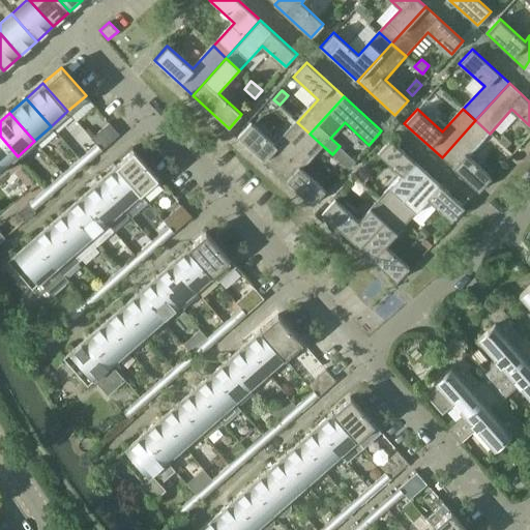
[(469,156),(490,134),(475,120),(442,157),(478,192),(492,177),(469,156)]
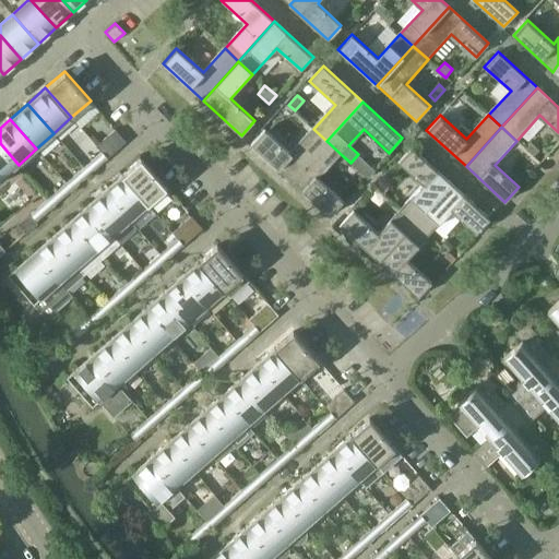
[(102,153),(107,158),(127,142),(115,129),(96,146),(102,153)]
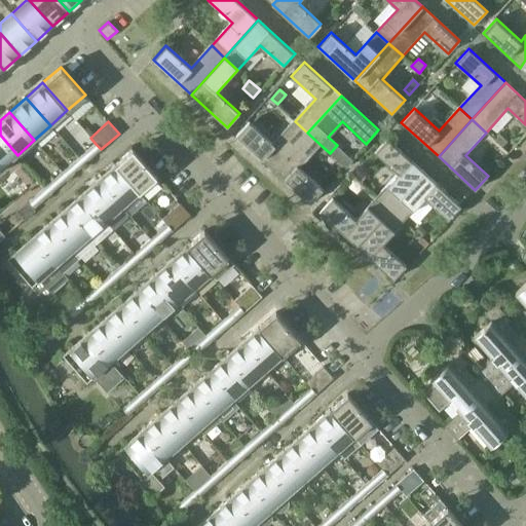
[(273,170),(307,133),(295,121),(274,144),(250,121),(236,136),(273,170)]
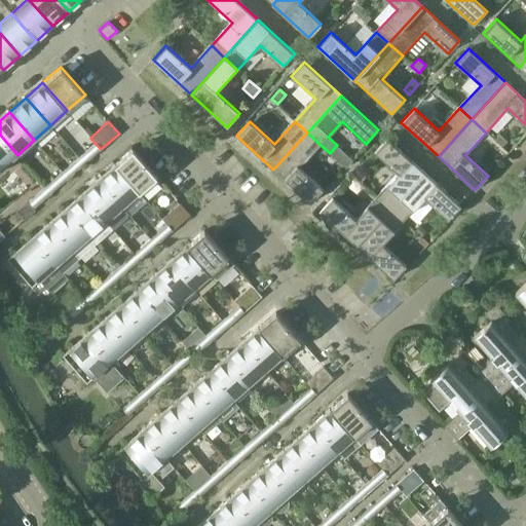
[(300,168),(322,146),(307,133),(273,170),(310,203),(324,189),(300,168)]
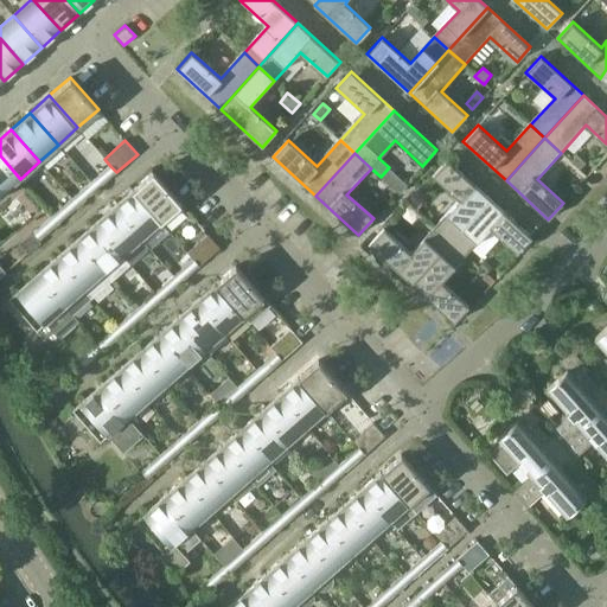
[(0,196),(20,179),(0,155),(0,196)]
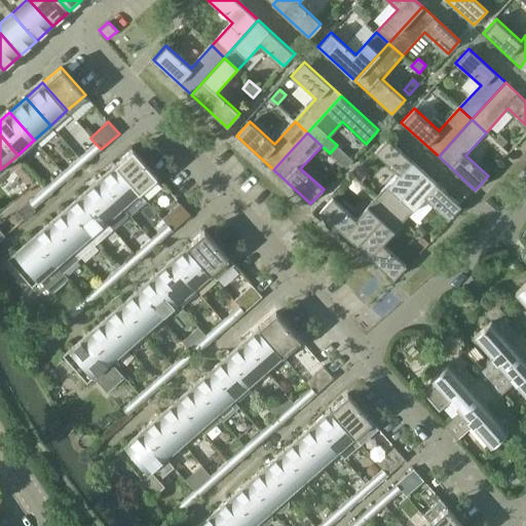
[(500,135),(495,140),(502,147),(508,142),(500,135)]
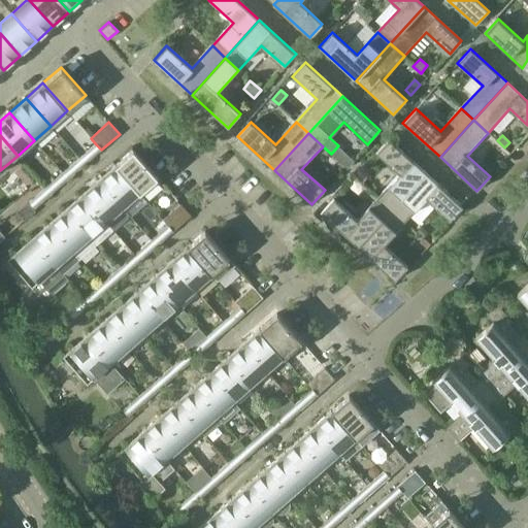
[(391,209),(425,172),(387,138),(373,153),(399,175),(378,198),(391,209)]
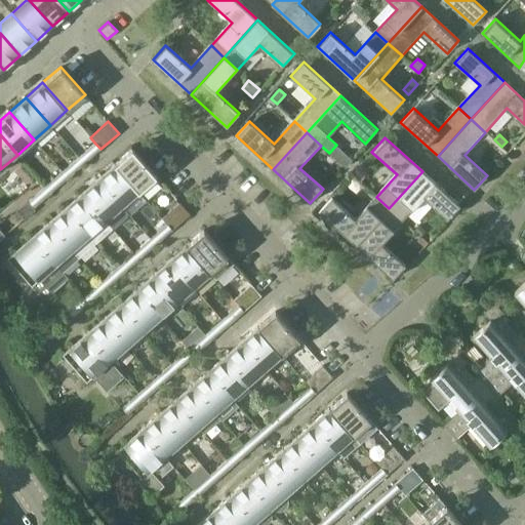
[(78,159),(83,164),(101,149),(95,144),(78,159)]
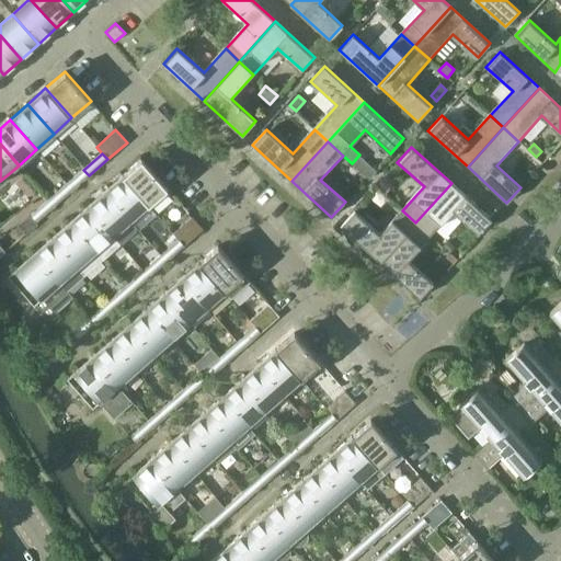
[(148,205),(168,189),(141,159),(123,175),(148,205)]
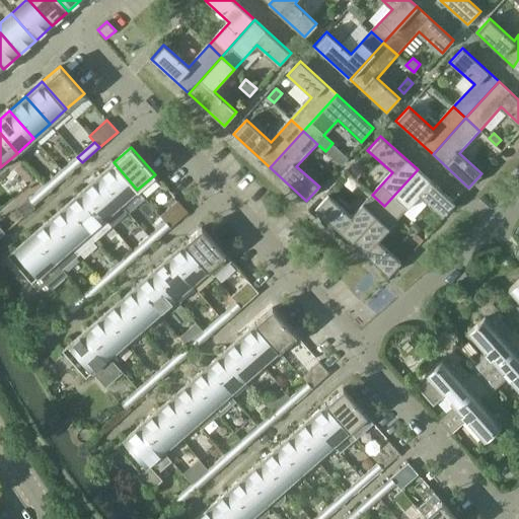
[(341,150),(332,158),(342,166),(349,158),(348,157),(341,150)]
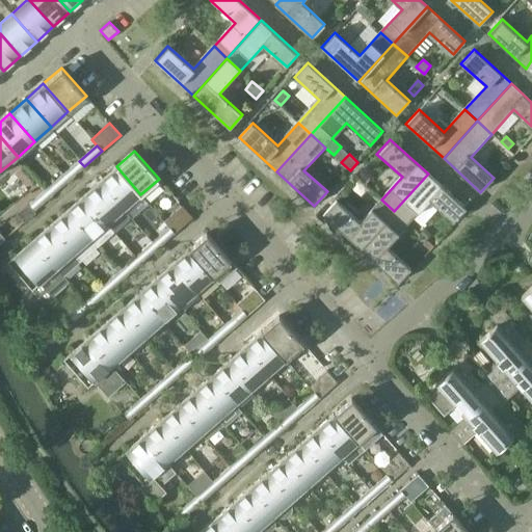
[(62,176),(68,181),(84,166),(79,161),(62,176)]
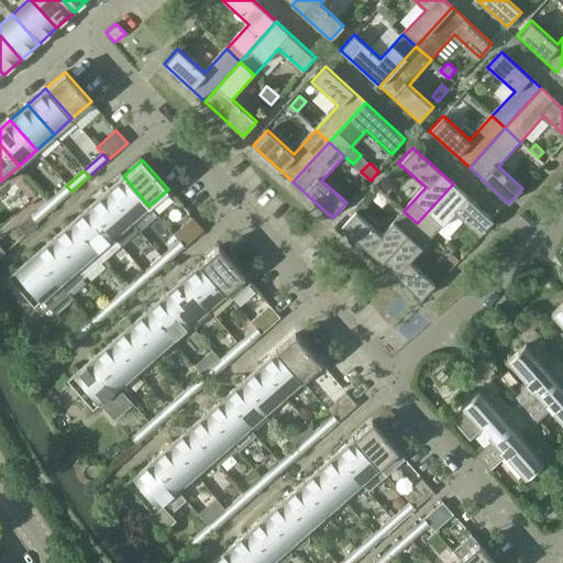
[(123,176),(105,192),(131,222),(148,206),(123,176)]
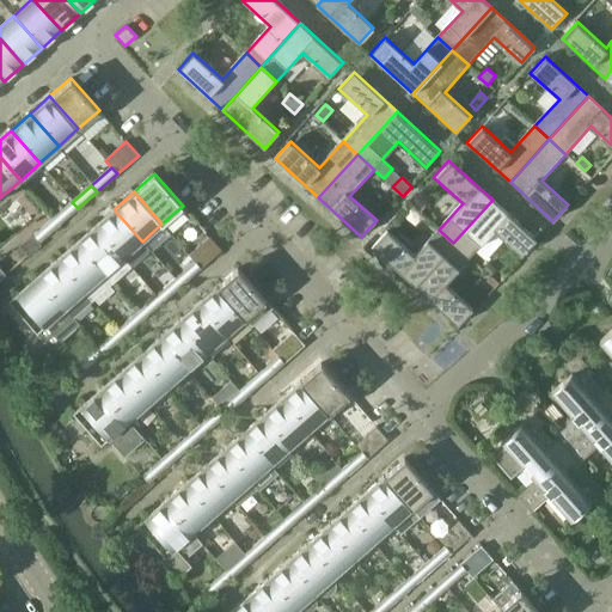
[(418,196),(414,203),(422,212),(428,206),(418,196)]
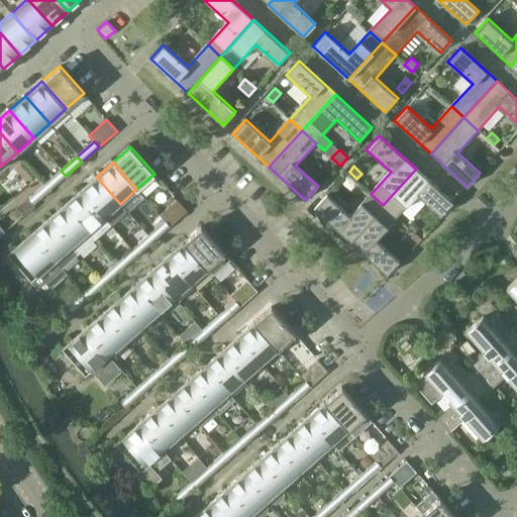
[(416,169),(383,205),(396,217),(417,194),(440,215),(452,202),(416,169)]
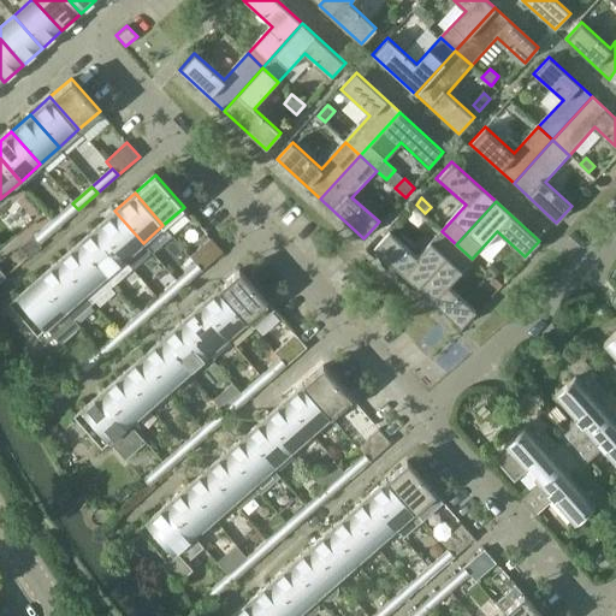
[(72,203),(53,220),(59,226),(78,209),(72,203)]
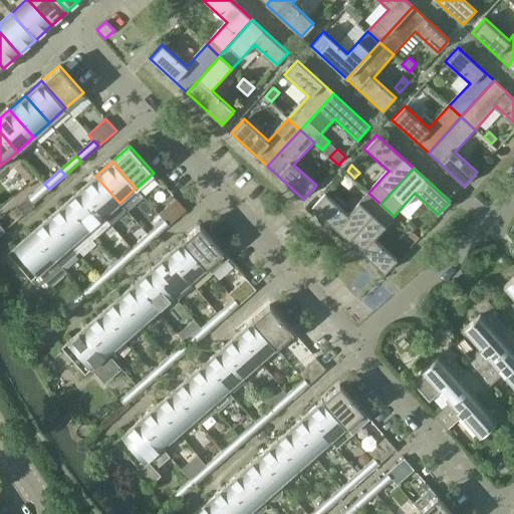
[(126,211),(119,203),(95,176),(78,190),(103,217),(110,225),(126,211)]
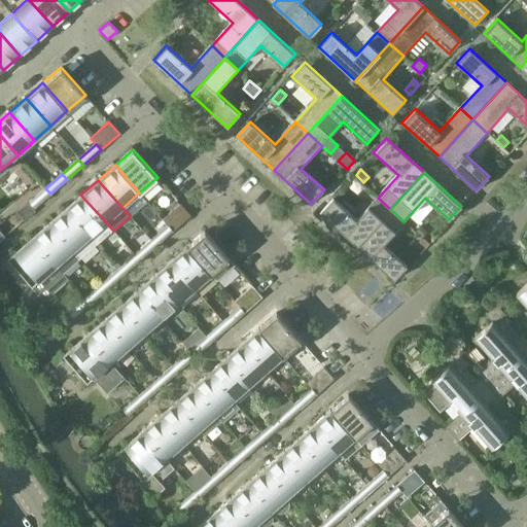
[(35,208),(50,194),(45,188),(30,203),(35,208)]
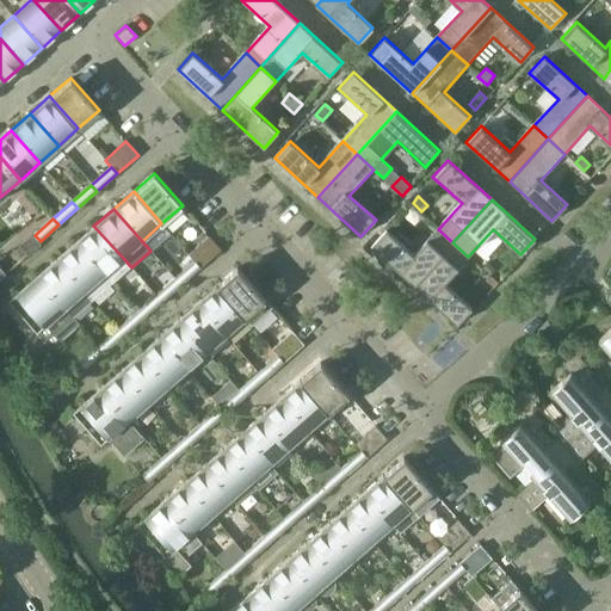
[(131,267),(123,258),(93,226),(74,244),(111,285),(131,267)]
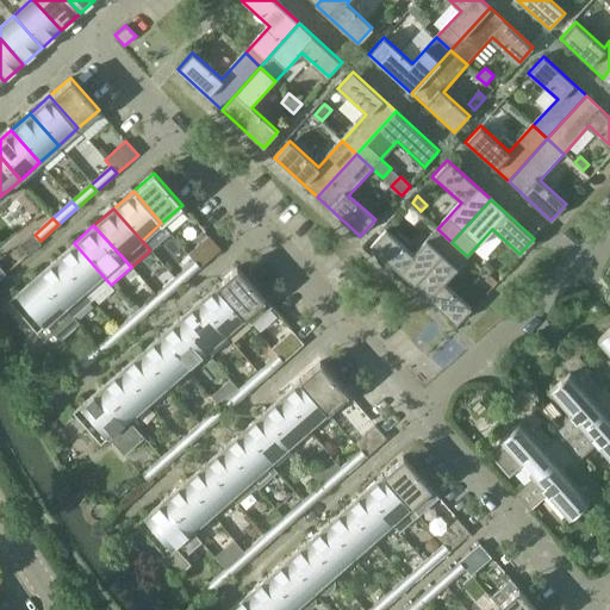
[(371,246),(412,285),(452,242),(437,229),(415,255),(385,229),(371,246)]
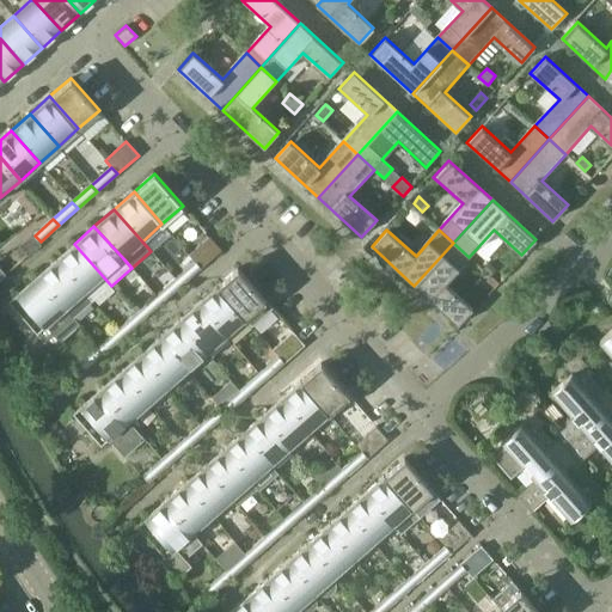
[(20,245),(28,254),(40,244),(32,237),(20,245)]
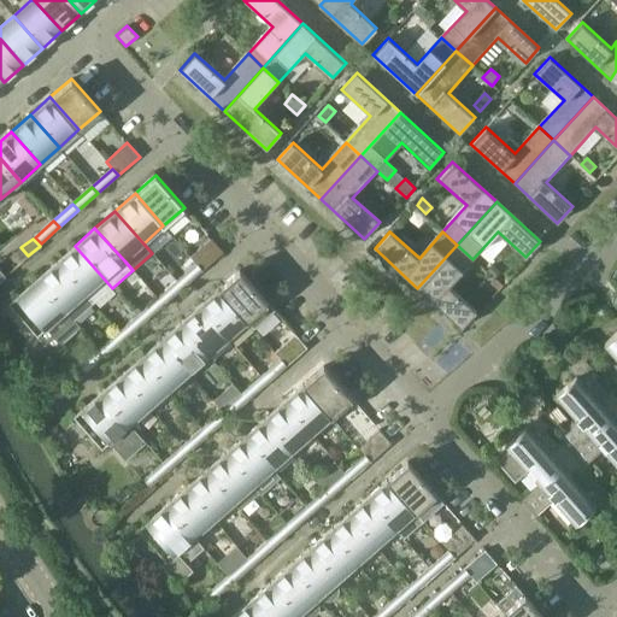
[(191,257),(195,263),(203,270),(223,252),(211,239),(191,257)]
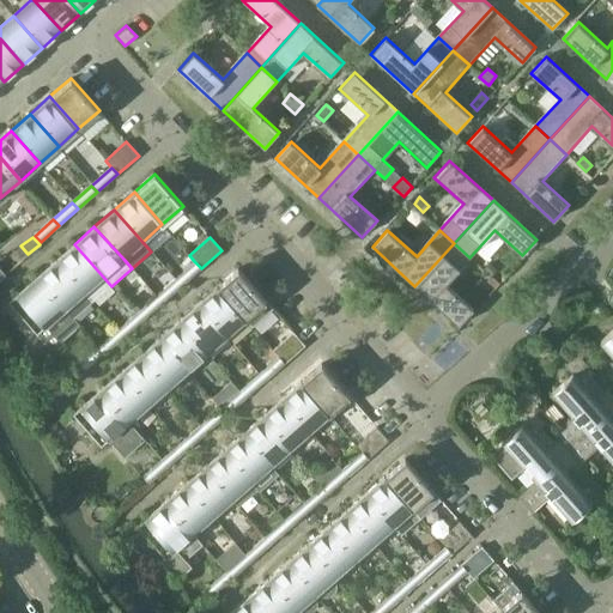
[(469,258),(454,243),(414,286),(459,326),(473,309),(447,284),(469,258)]
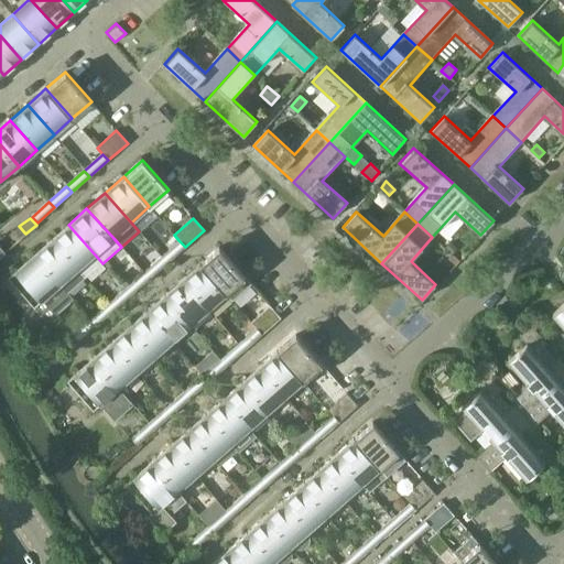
[(51,240),(77,270),(85,279),(102,263),(68,225),(51,240)]
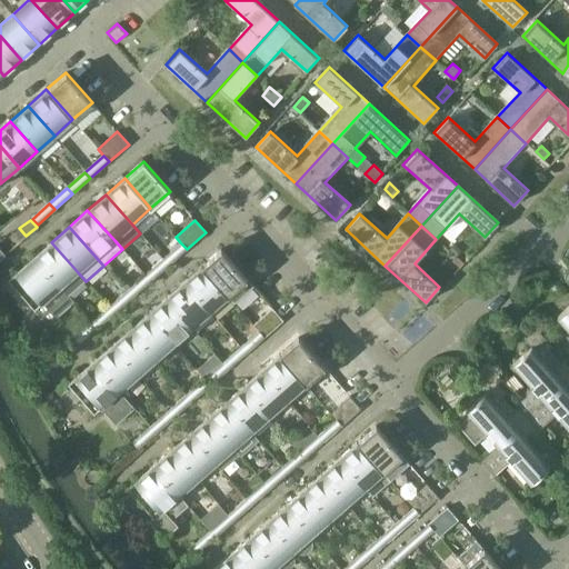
[(78,272),(51,242),(33,258),(60,288),(68,297),(70,295),(86,281),(78,272)]
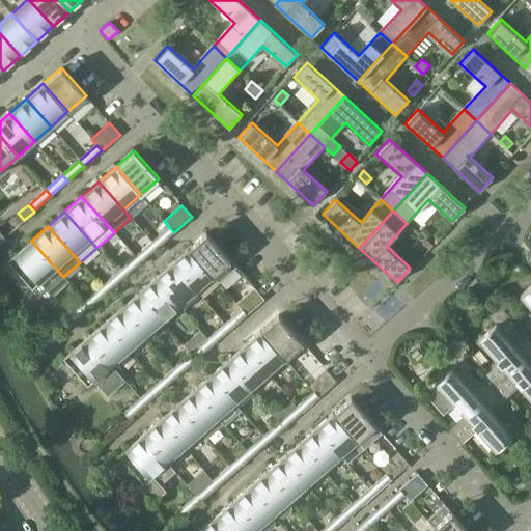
[(174,232),(168,226),(151,242),(157,248),(174,232)]
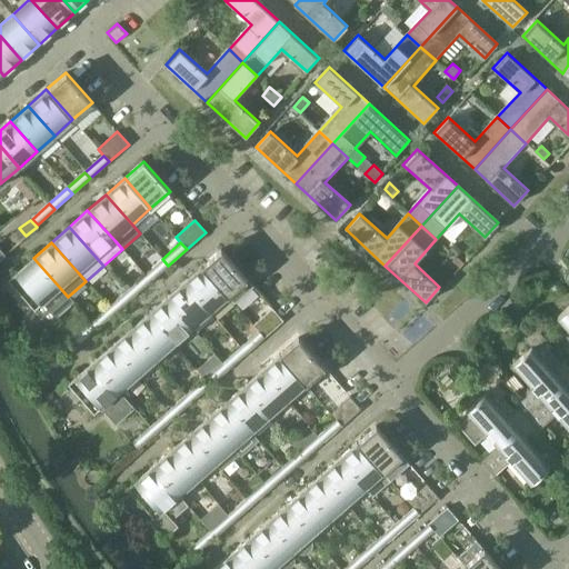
[(461,250),(455,245),(449,251),(456,257),(461,250)]
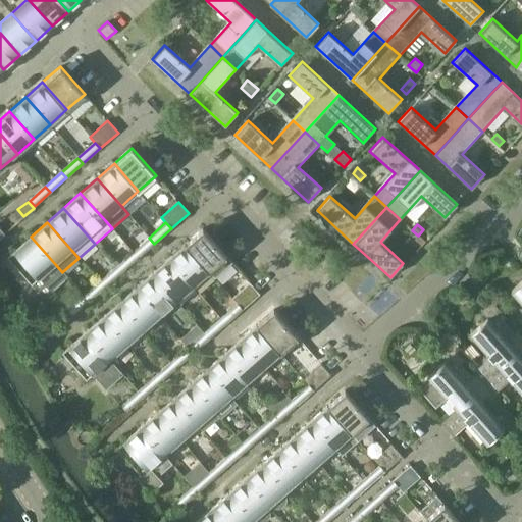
[(185,244),(209,271),(215,278),(232,263),(203,228),(185,244)]
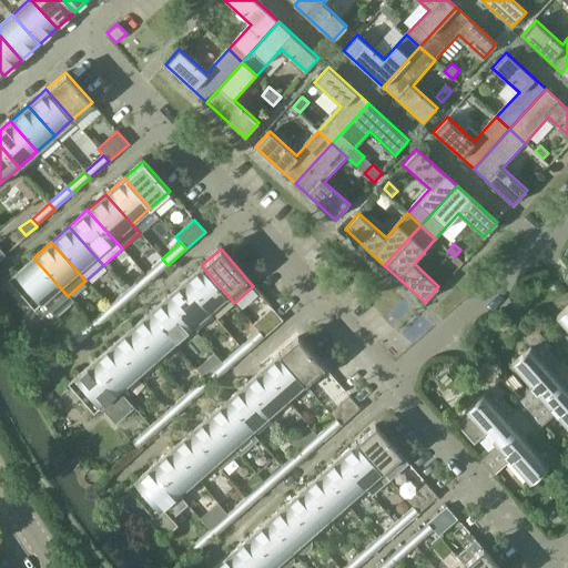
[(60,287),(33,257),(8,280),(34,310),(36,308),(49,324),(75,301),(70,294),(68,296),(60,287)]
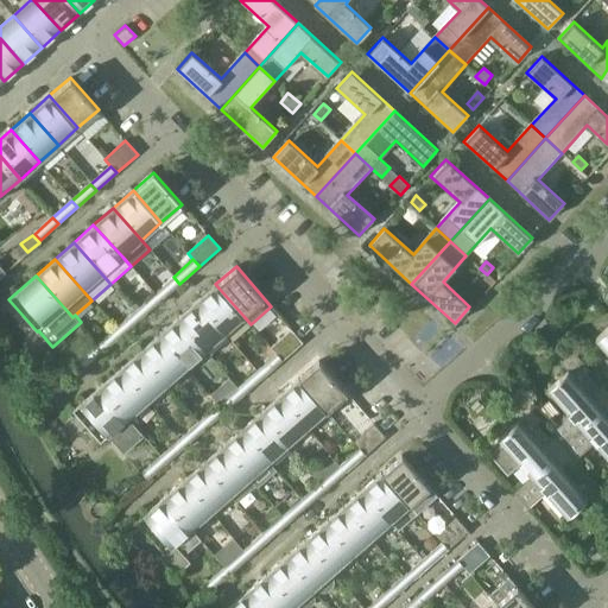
[(154,293),(160,301),(179,284),(173,277),(154,293)]
